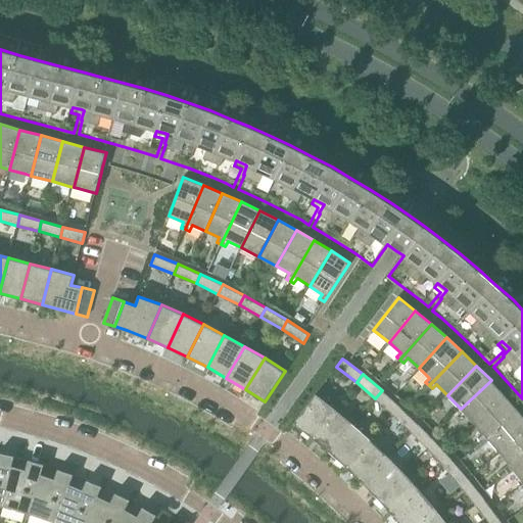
[(491,380),(461,409),(464,412),(474,423),(505,395),(491,380)]
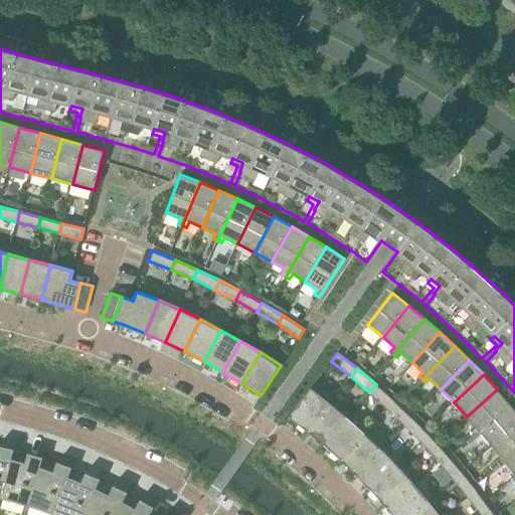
[(369,392),(387,407),(394,400),(376,384),(369,392)]
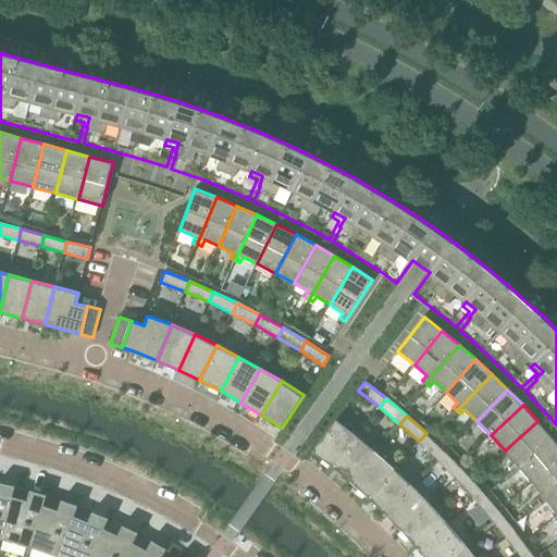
[(313,450),(333,466),(357,435),(336,419),(313,450)]
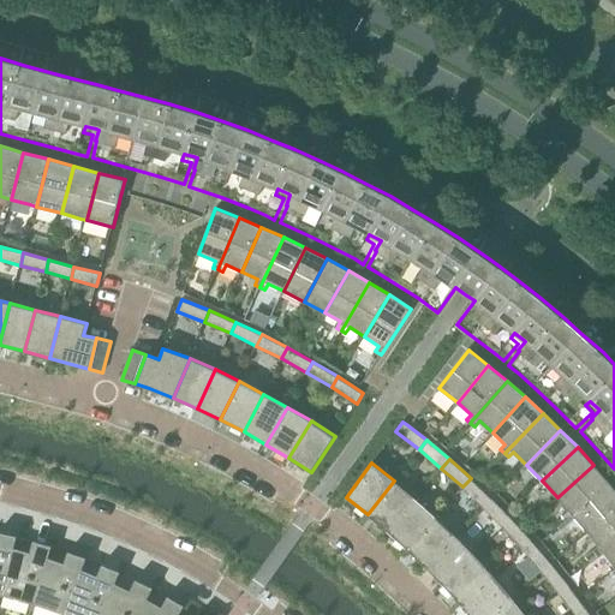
[(593,465),(557,497),(569,511),(573,514),(610,483),(593,465)]
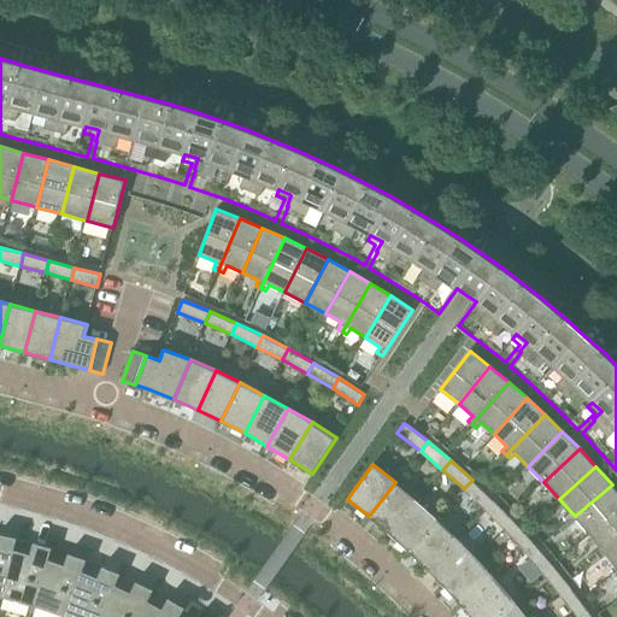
[(464,488),(485,509),(494,500),(472,480),(464,488)]
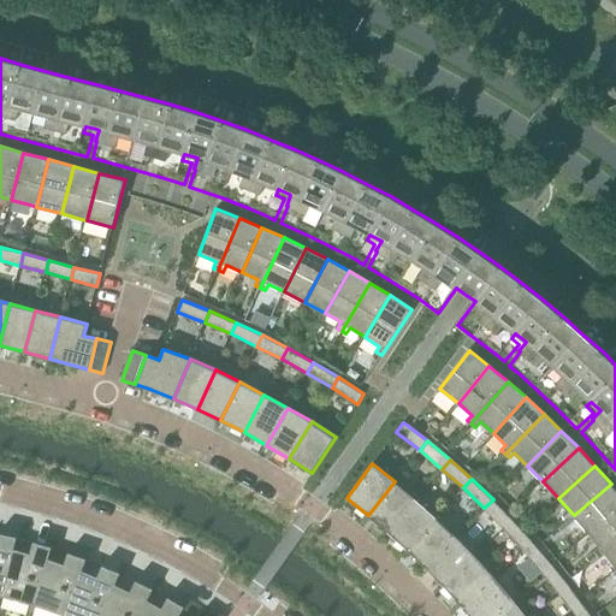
[(368,515),(388,531),(416,498),(395,481),(368,515)]
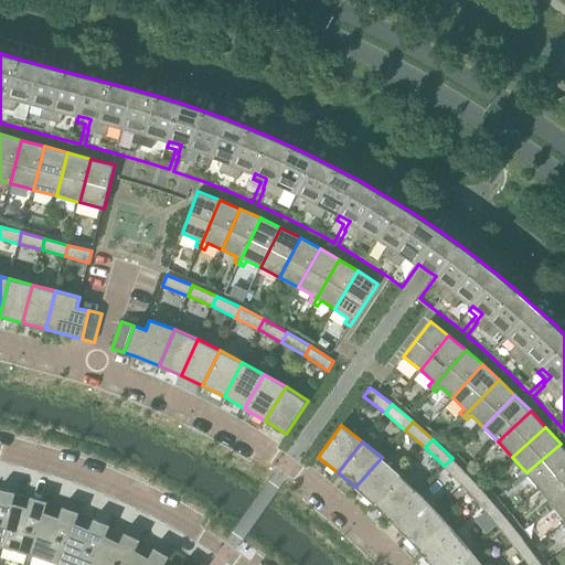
[(564,448),(561,444),(526,472),(530,477),(540,489),(564,468),(564,448)]
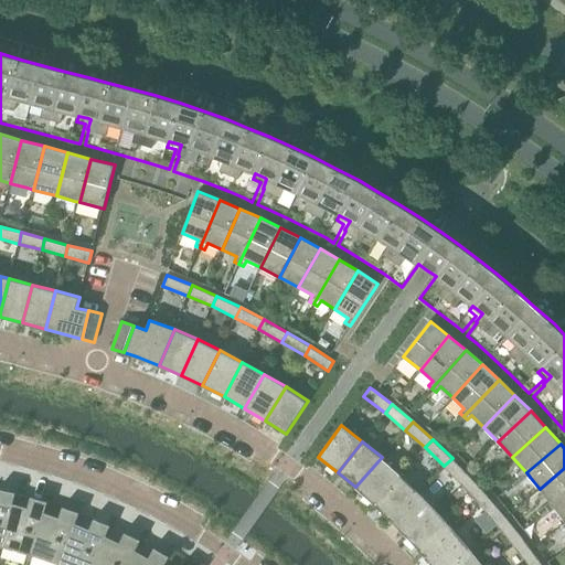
[(355,487),(373,503),(401,475),(382,457),(355,487)]
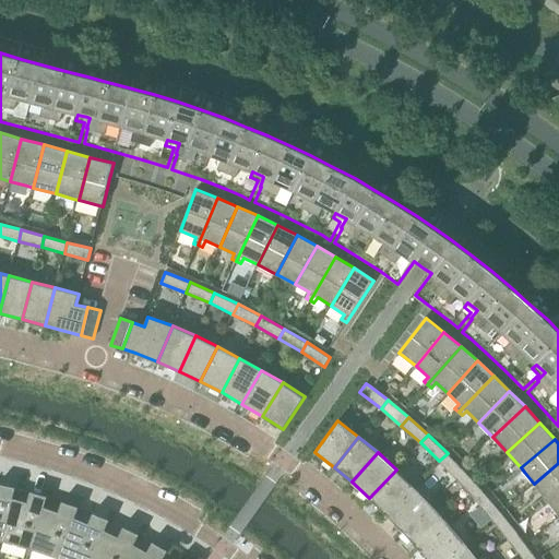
[(439,461),(458,479),(465,472),(448,453),(439,461)]
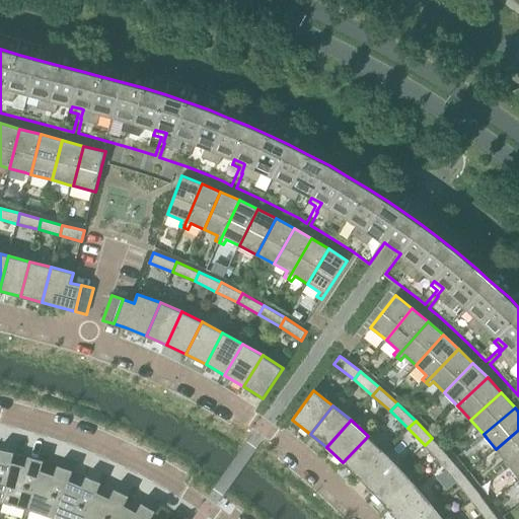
[(518,430),(496,449),(506,460),(509,464),(518,455),(518,430)]
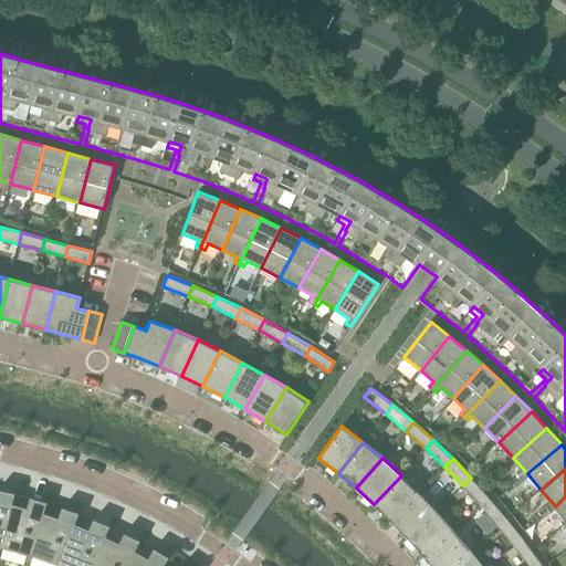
[(374,504),(391,521),(419,493),(401,475),(374,504)]
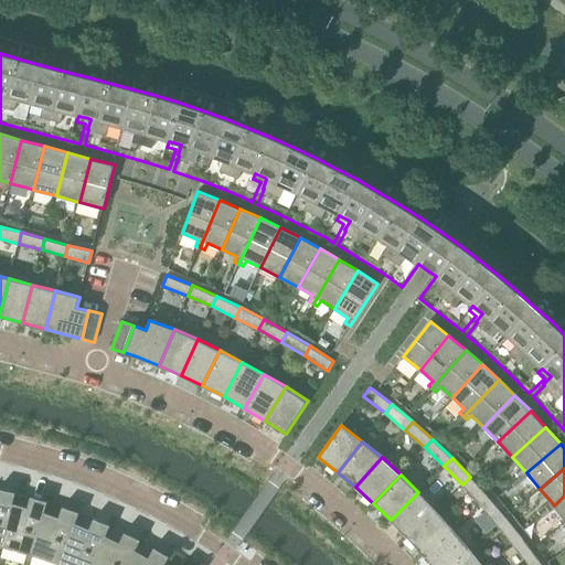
[(0,552),(1,546),(2,546),(11,508),(12,508),(13,503),(16,492),(0,488),(0,552)]
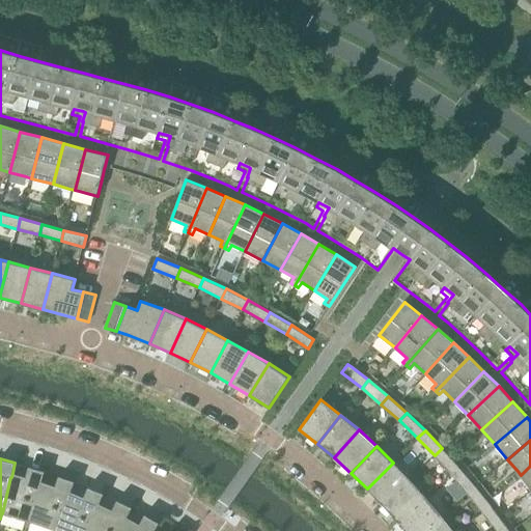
[(367,488),(383,505),(410,479),(393,463),(367,488)]
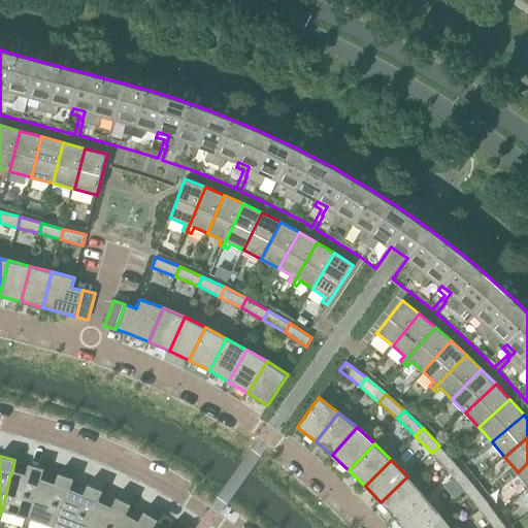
[(527,463),(518,472),(520,475),(527,486),(527,463)]
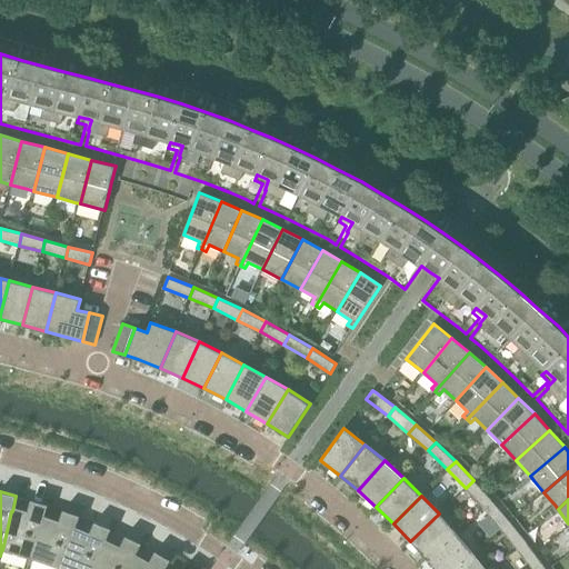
[(26,563),(29,565),(43,520),(45,516),(48,505),(31,500),(28,511),(13,507),(12,511),(11,511),(2,550),(27,557),(26,563)]
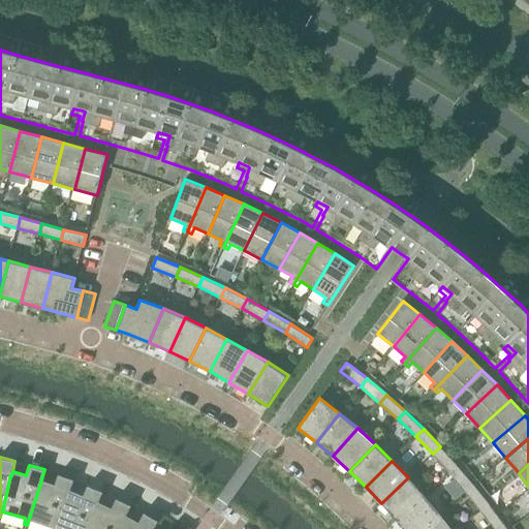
[(449,472),(465,491),(473,484),(458,465),(449,472)]
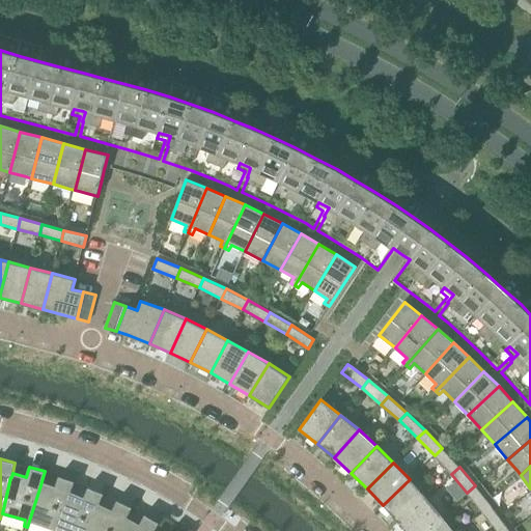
[(55,530),(56,530),(68,496),(70,496),(72,492),(75,481),(59,476),(56,486),(42,481),(40,485),(27,527),(31,528),(32,522),(40,525),(37,530),(55,530)]
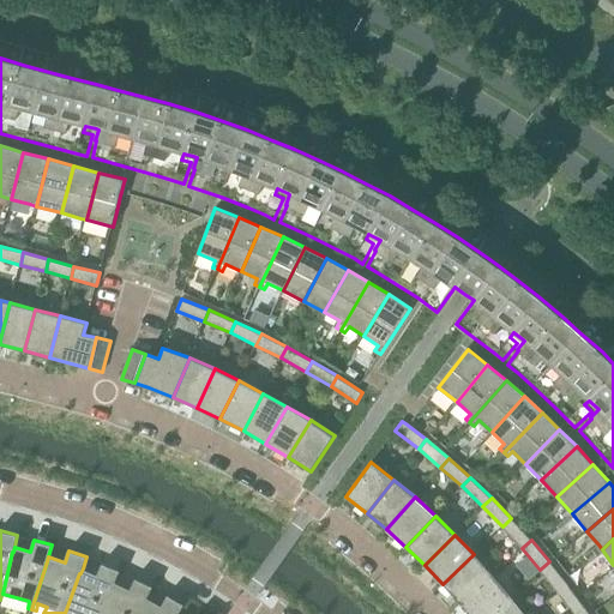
[(443,584),(461,602),(492,575),(474,554),(443,584)]
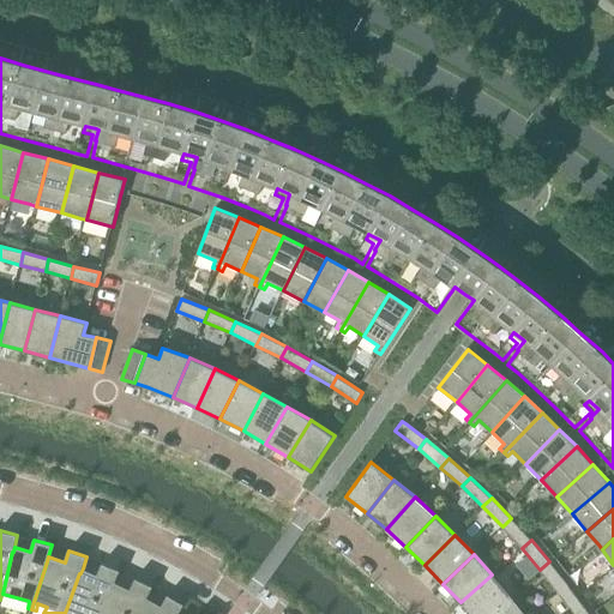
[(100,613),(113,587),(115,582),(120,571),(102,564),(98,575),(83,569),(80,573),(79,573),(65,613),(67,613),(100,613)]
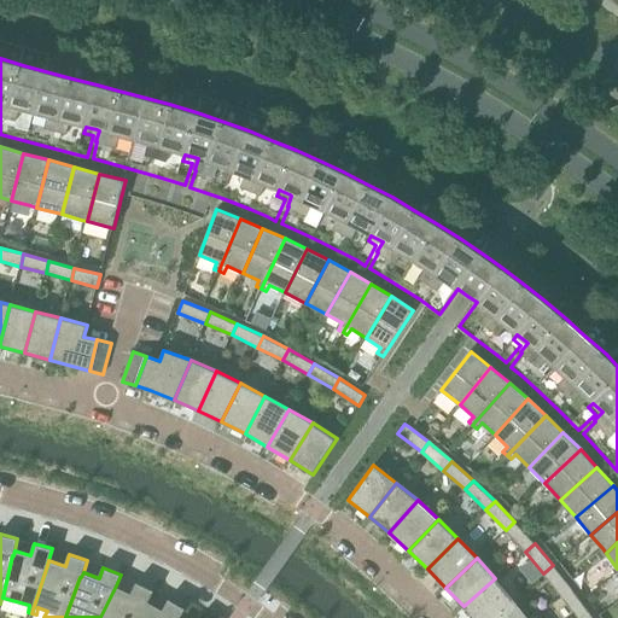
[(464,606),(472,617),(489,617),(513,599),(495,578),(464,606)]
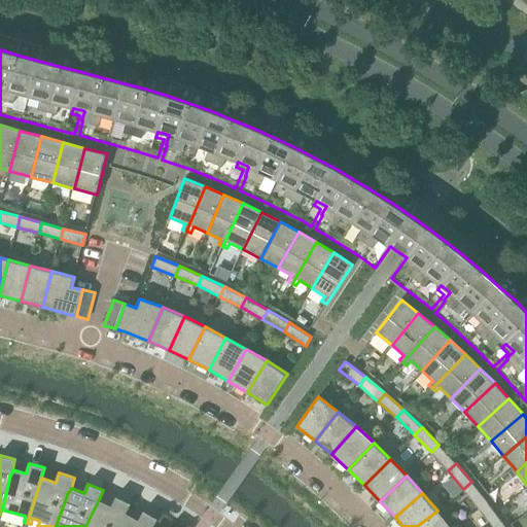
[(117,526),(124,517),(125,517),(127,513),(131,503),(116,496),(112,505),(99,499),(97,503),(85,526),(117,526)]
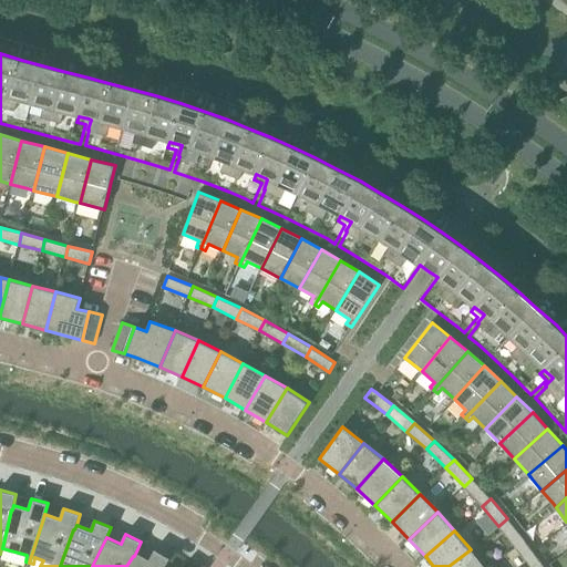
[(165,566),(171,558),(155,549),(150,559),(136,552),(134,556),(133,556),(126,566),(165,566)]
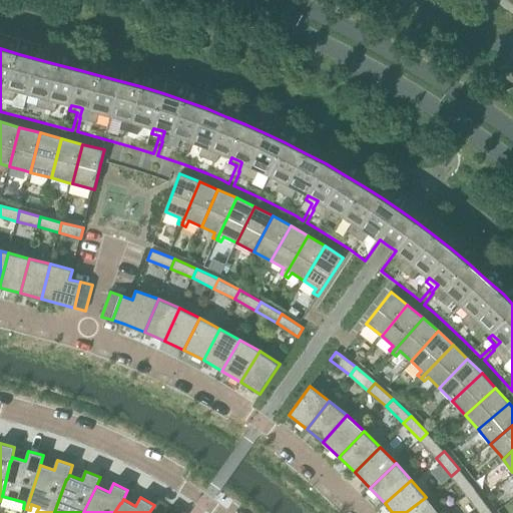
[(439,512),(426,497),(406,512),(439,512)]
